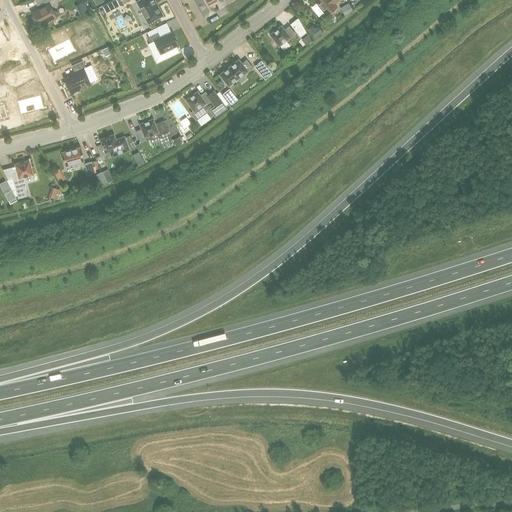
[(75,5),(81,17),(91,12),(85,0),(75,5)]
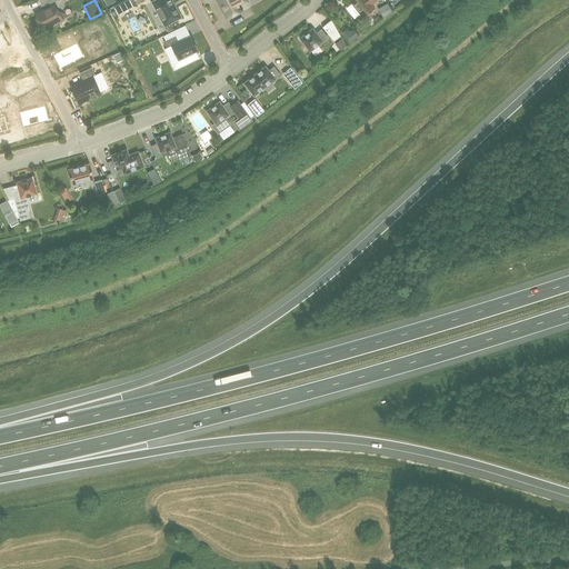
[(179,18),(170,0),(153,0),(151,1),(166,31),(171,29),(168,23),(179,18)]
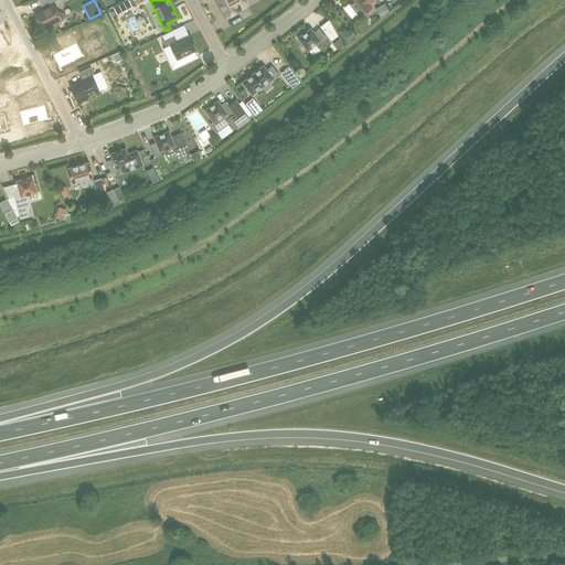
[(228,17),(233,14),(233,13),(240,9),(241,8),(241,7),(246,3),(244,0),(215,0),(220,6),(221,6),(223,9),(223,10),(222,11),(224,16),(226,16),(226,17),(227,17),(228,17)]
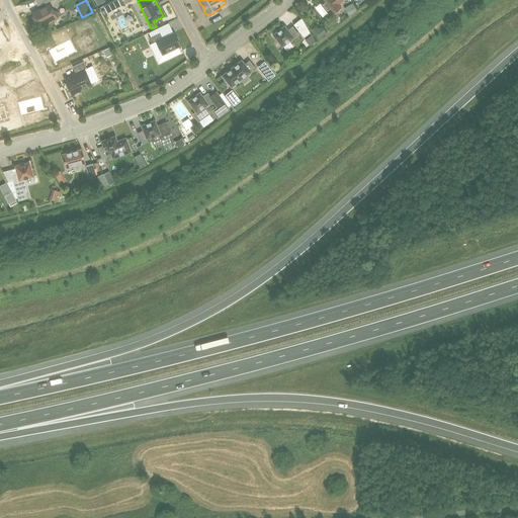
[(318,0),(330,15),(340,7),(338,4),(343,1),(342,0),(318,0)]
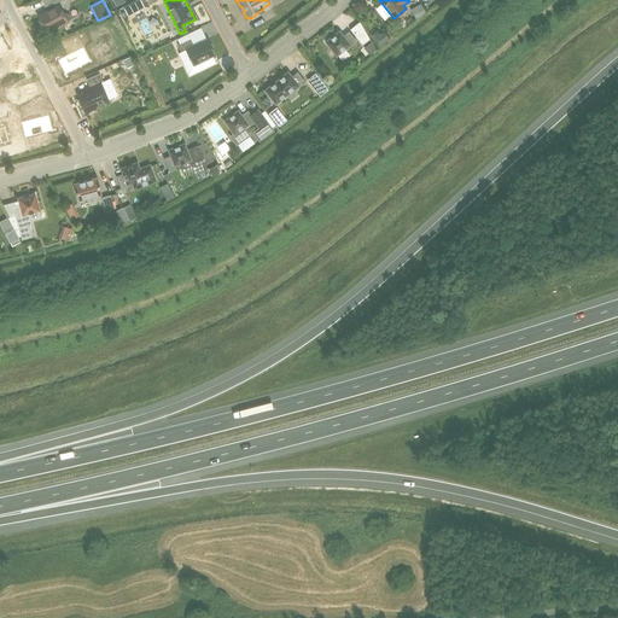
[(412,9),(415,17),(425,13),(420,4),(412,9)]
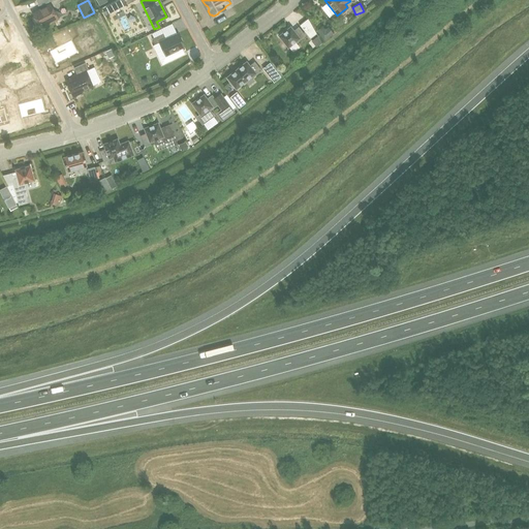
[(51,4),(33,13),(34,17),(33,19),(35,23),(38,24),(39,26),(51,21),(52,23),(58,19),(51,4)]
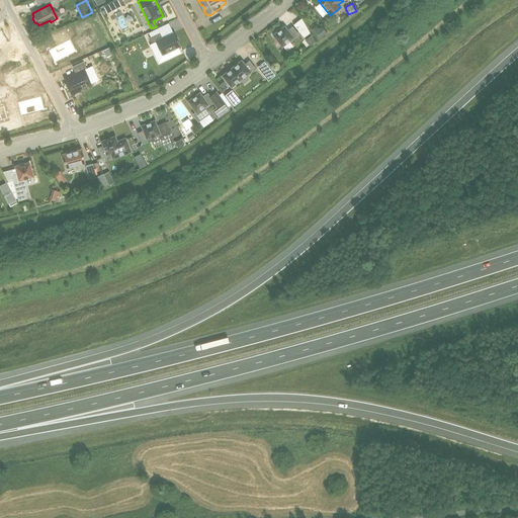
[(301,18),(293,24),(304,37),(310,32),(301,18)]
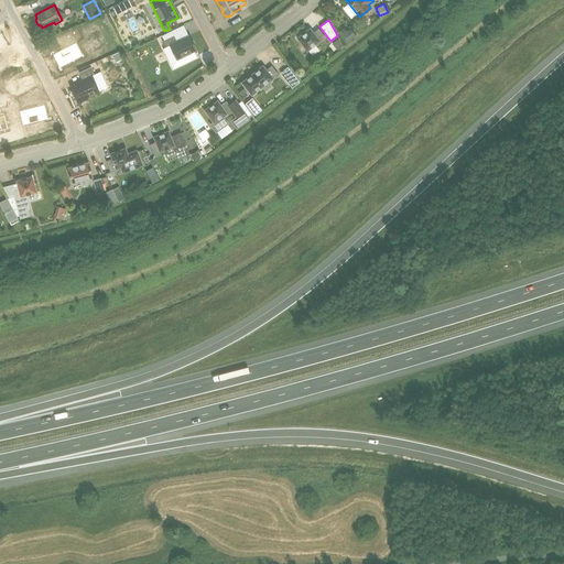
[(345,41),(353,36),(346,26),(338,32),(345,41)]
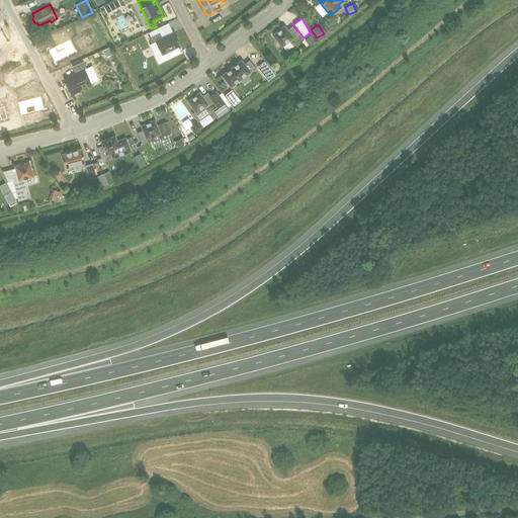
[(293,46),(290,41),(298,34),(294,29),(290,33),(284,26),(273,35),(282,47),(283,46),(287,51),(293,46)]
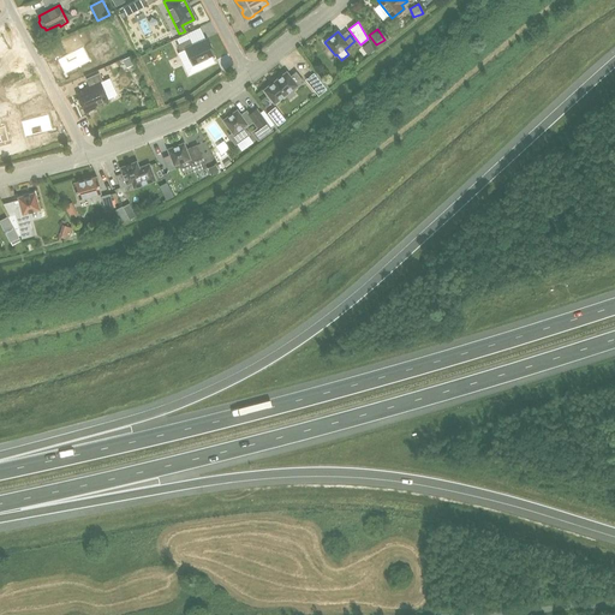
[(69,53),(57,59),(65,75),(90,61),(83,46),(88,43),(82,33),(63,43),(69,53)]
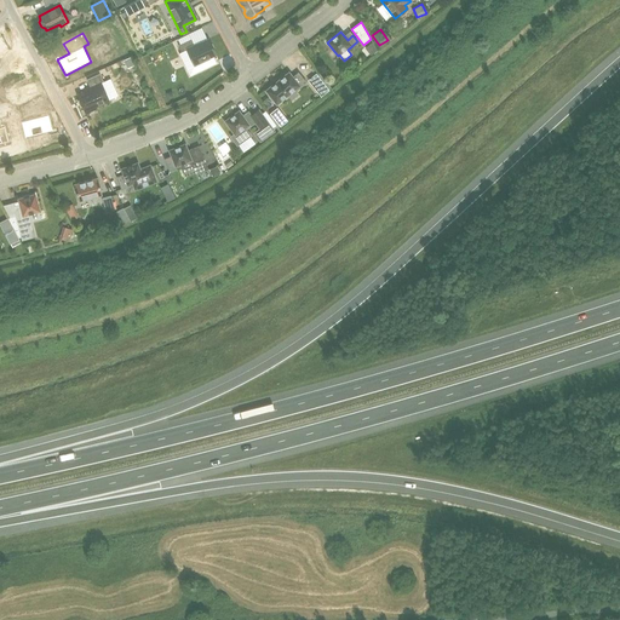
[(191,39),(178,45),(182,52),(187,50),(194,64),(216,55),(208,39),(194,46),(191,39)]
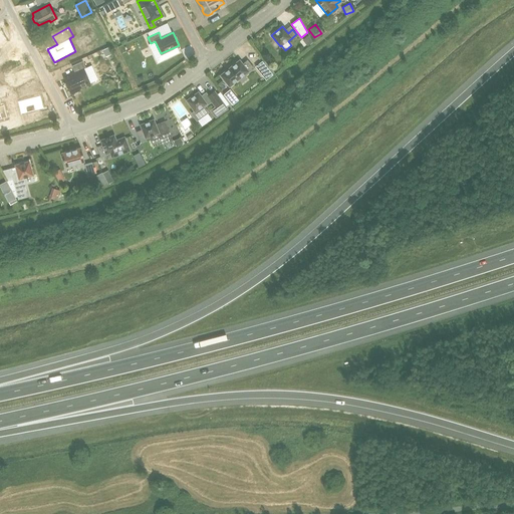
[(0,59),(4,58),(6,63),(12,61),(6,44),(0,45),(0,59)]
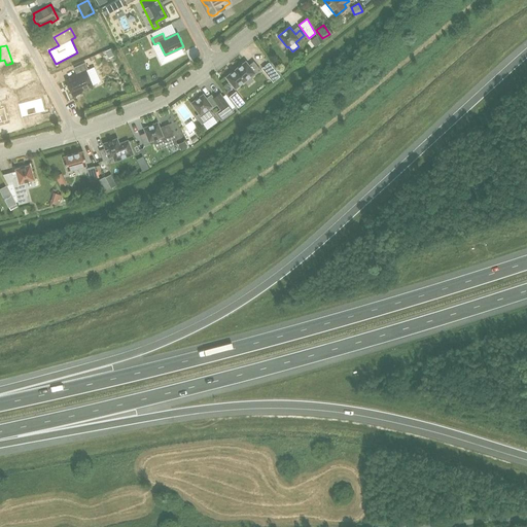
[(256,65),(251,69),(245,62),(226,77),(235,89),(251,76),(251,77),(260,70),(256,65)]
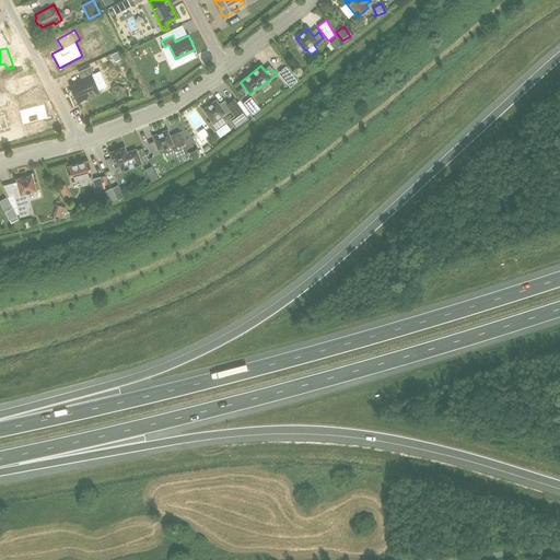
[(78,83),(70,85),(72,89),(71,92),(72,96),(76,97),(77,100),(86,95),(97,90),(107,86),(100,71),(93,73),(90,67),(78,72),(81,78),(82,81),(78,83)]
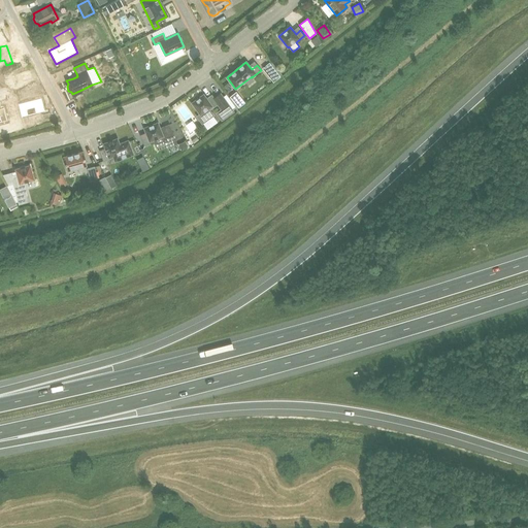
[(276,71),(269,63),(263,68),(270,76),(276,71)]
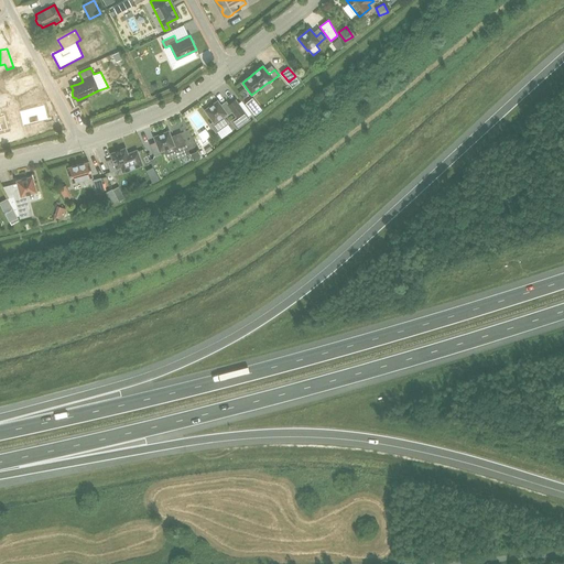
[(261,109),(252,98),(246,104),(255,115),(261,109)]
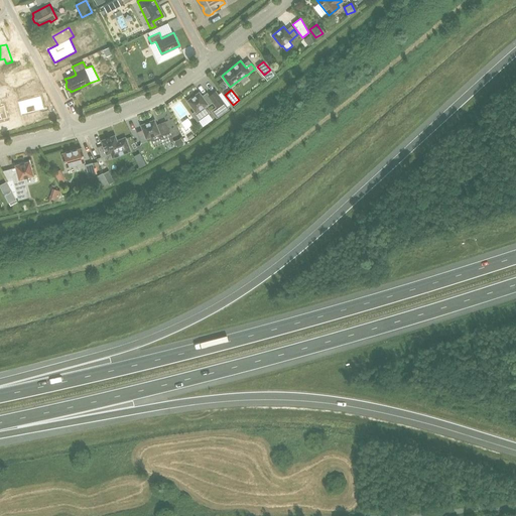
[(216,92),(205,100),(199,93),(187,101),(196,112),(192,114),(198,121),(209,113),(205,107),(213,102),(217,107),(212,111),(217,117),(228,109),(216,92)]
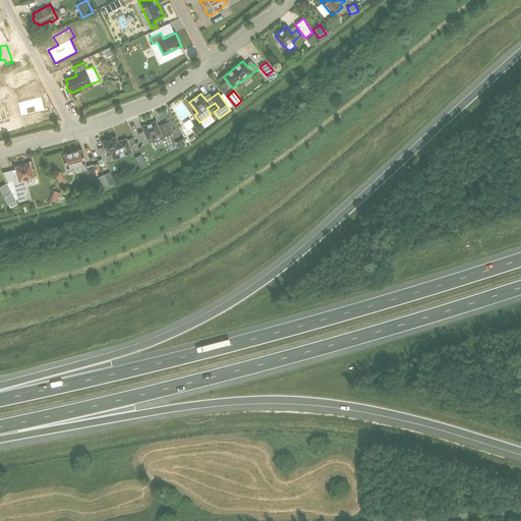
[(15,97),(9,98),(13,116),(20,114),(21,118),(45,112),(41,99),(17,105),(15,97)]
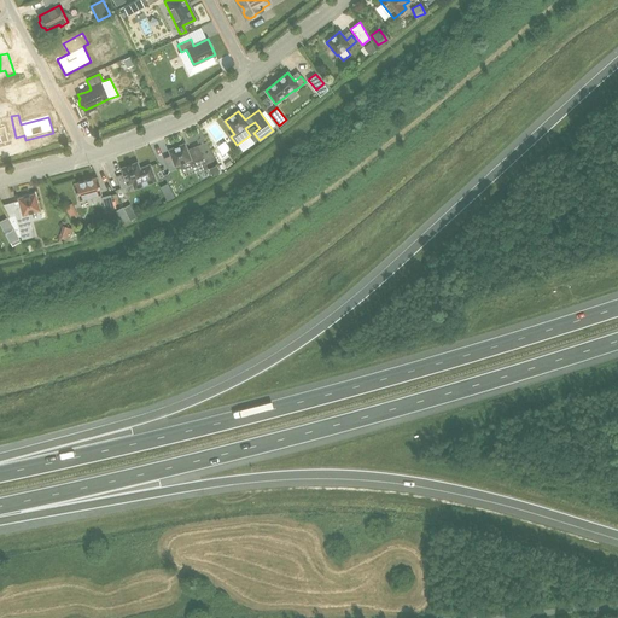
[(4,127),(0,127),(0,145),(7,144),(6,138),(13,135),(10,120),(3,122),(4,127)]
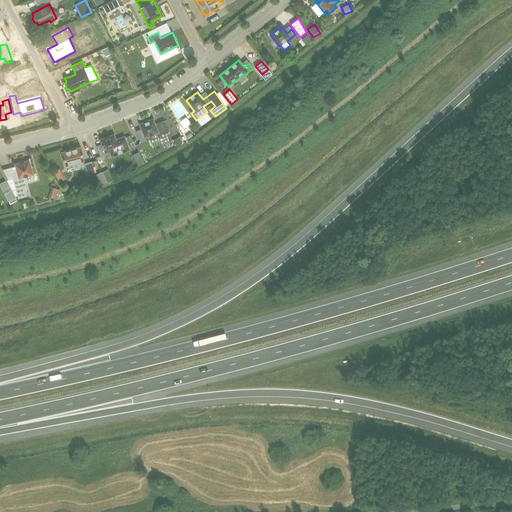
[(143,132),(137,135),(140,141),(150,137),(149,135),(157,132),(161,142),(171,139),(164,120),(155,124),(153,119),(140,124),(143,132)]
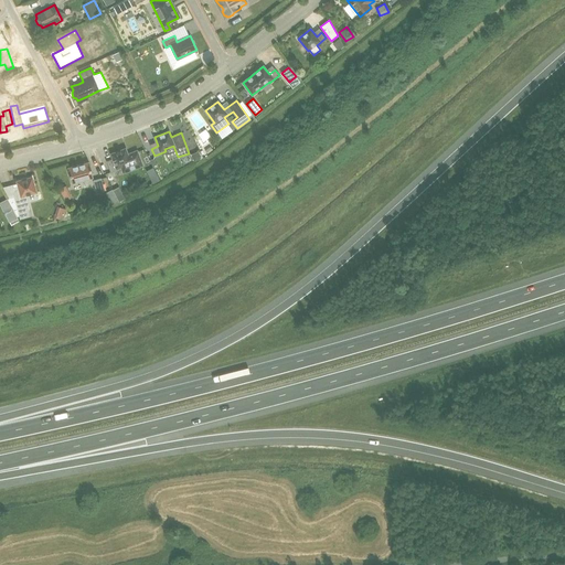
[(125,148),(110,153),(114,163),(108,166),(110,172),(121,168),(124,172),(142,166),(137,150),(127,155),(125,148)]
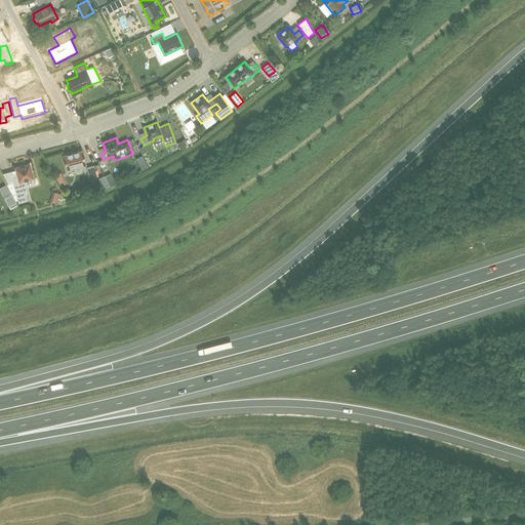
[(184,140),(177,144),(180,150),(187,147),(184,140)]
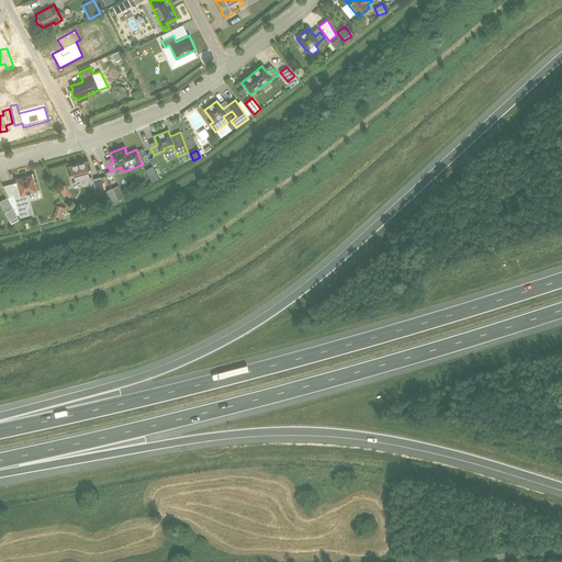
[(88,161),(67,167),(71,182),(92,177),(88,161)]
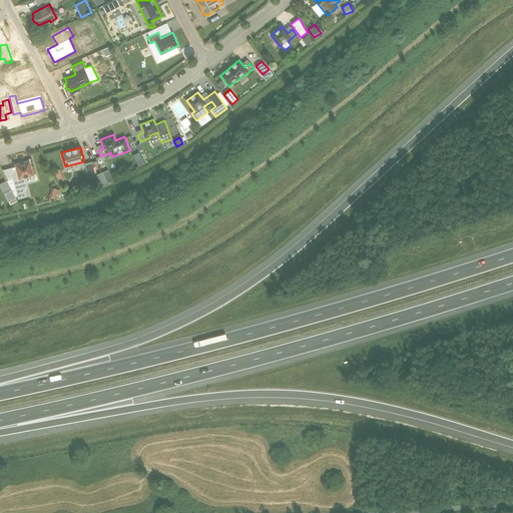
[(142,158),(136,162),(139,167),(145,164),(142,158)]
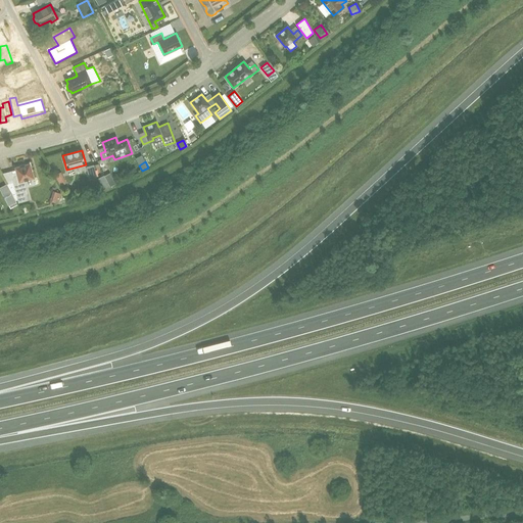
[(15,168),(16,173),(17,177),(12,178),(13,185),(14,184),(18,201),(25,200),(24,194),(27,193),(24,182),(25,182),(24,181),(33,178),(30,164),(15,168)]
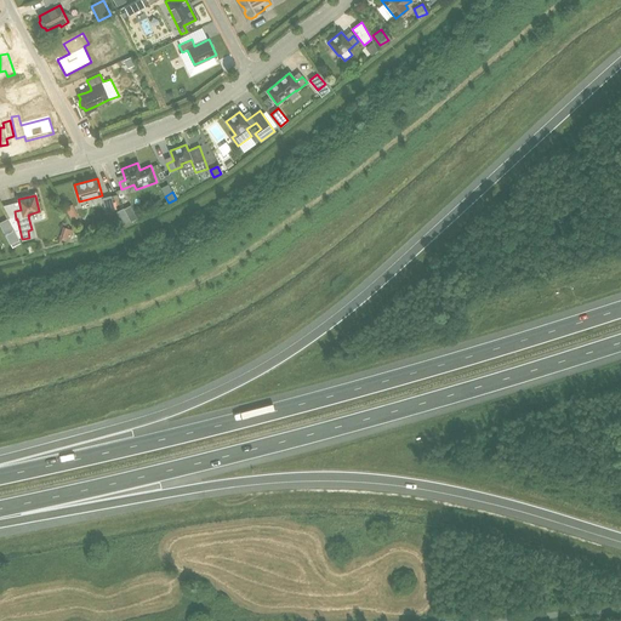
[(110,197),(103,198),(107,212),(114,210),(110,197)]
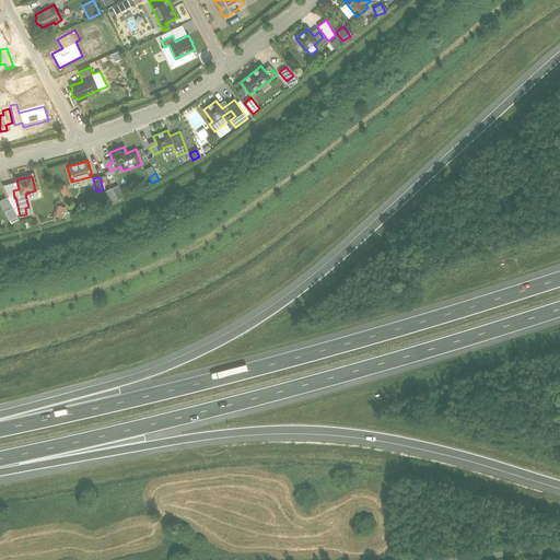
[(112,188),(105,191),(111,202),(118,200),(112,188)]
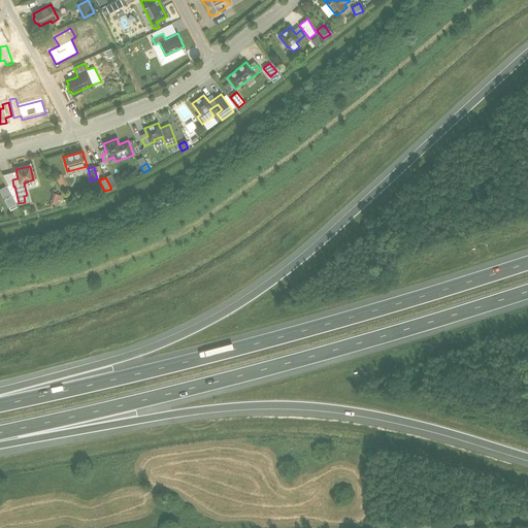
[(15,204),(10,194),(7,186),(0,189),(0,191),(8,207),(15,204)]
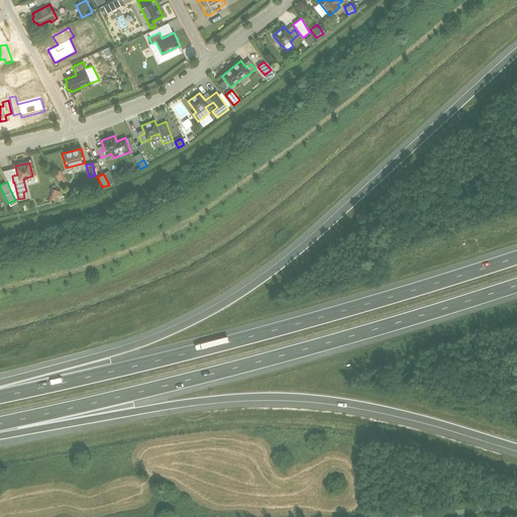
[(58,200),(61,191),(55,189),(52,198),(58,200)]
